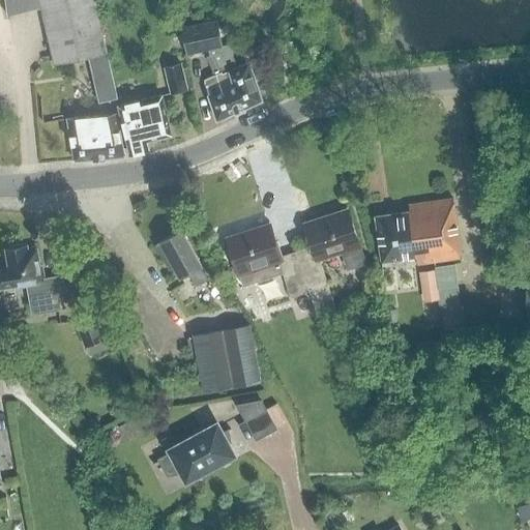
[(94,1),(93,0),(4,0),(6,16),(40,8),(53,65),(88,57),(98,102),(116,98),(106,52),(96,9),(94,1)]
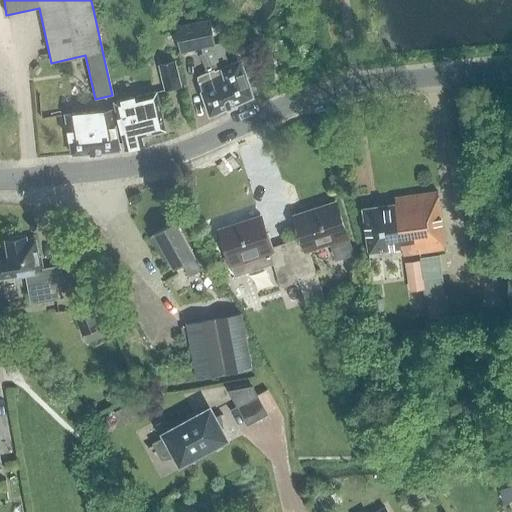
[(200,60),(201,60),(206,74),(196,77),(197,79),(196,79),(209,116),(252,97),(240,60),(228,65),(224,56),(221,43),(214,45),(208,20),(174,29),(180,54),(200,49),(202,54),(198,55),(200,60)]
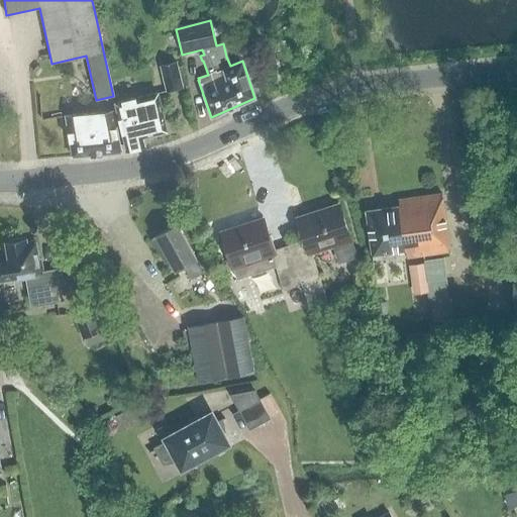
[(183,88),(177,62),(159,66),(165,92),(183,88)]
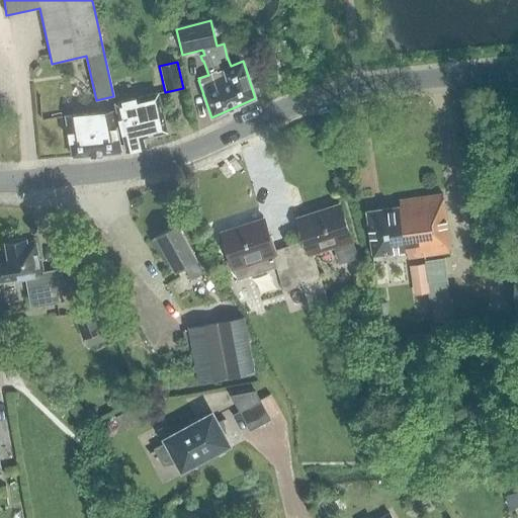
[(115,103),(126,151),(145,146),(143,138),(167,132),(158,93),(115,103)]
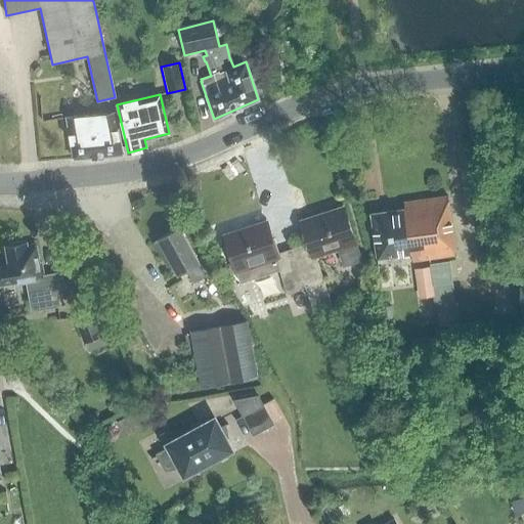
[(114,114),(67,119),(68,125),(70,134),(69,135),(73,160),(122,155),(118,130),(117,130),(115,121),(114,114)]
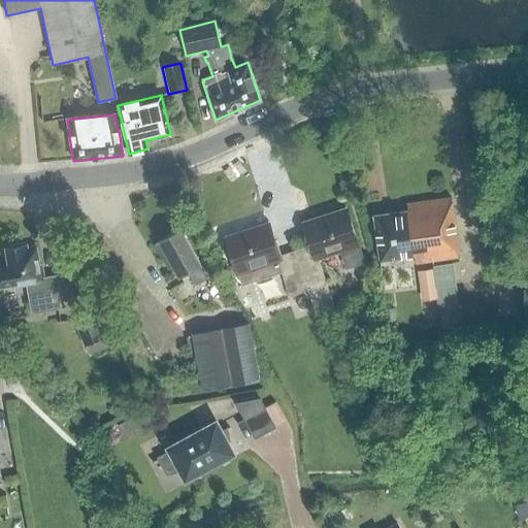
[(406,210),(373,216),(381,265),(414,260),(416,268),(460,261),(451,198),(405,204),(406,210)]
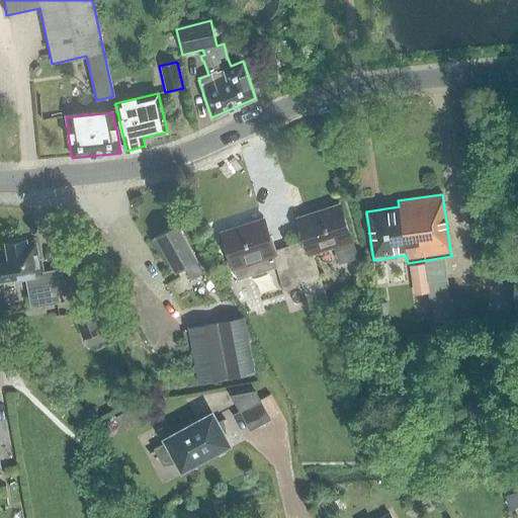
[(306,245),(290,250),(301,285),(303,284),(310,308),(326,303),(318,279),(310,253),(335,245),(340,262),(356,257),(338,203),(296,217),(306,245)]
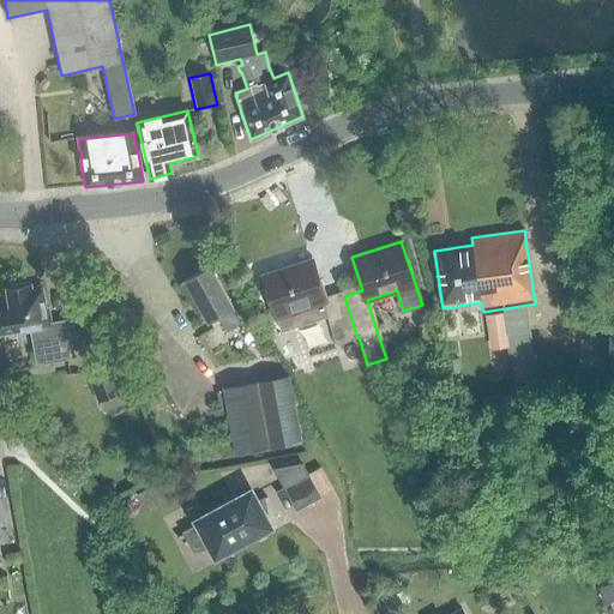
[(311,258),(262,274),(276,317),(281,332),(282,332),(282,330),(329,315),(338,344),(353,339),(357,338),(344,296),(326,302),(311,258)]
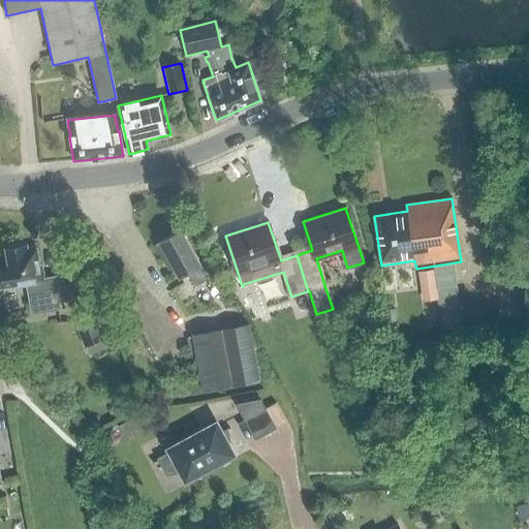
[(181,229),(154,245),(167,270),(173,267),(179,277),(187,272),(194,285),(208,278),(200,265),(181,229)]
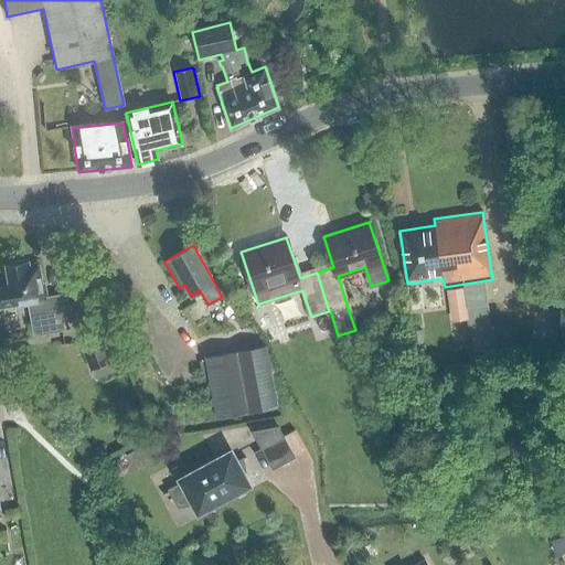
[(10,287),(0,288),(0,307),(28,301),(34,336),(68,329),(62,294),(46,297),(44,284),(41,284),(38,267),(29,268),(27,262),(22,263),(21,260),(11,263),(11,265),(6,266),(10,287)]
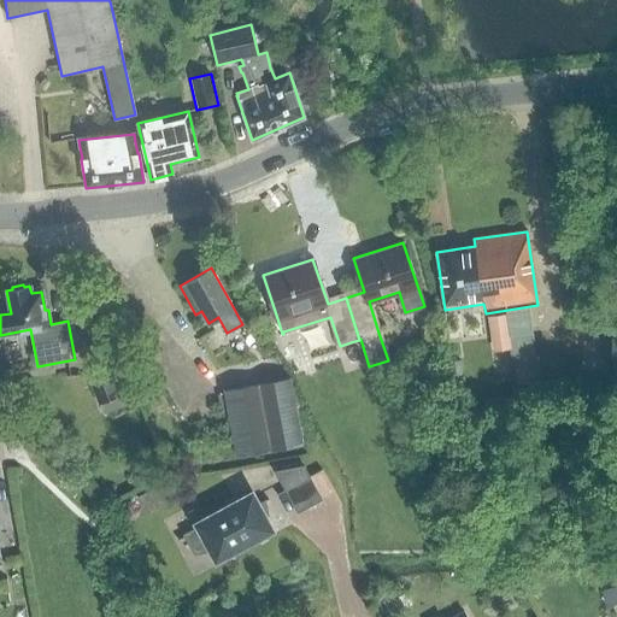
[(540,381),(529,307),(506,311),(517,385),(540,381)]
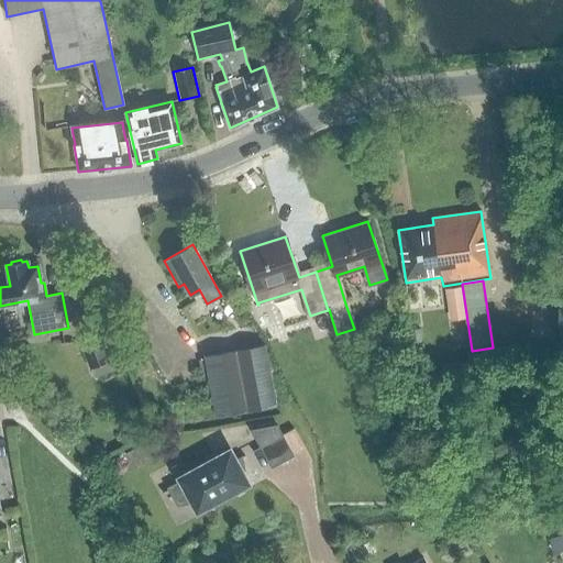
[(446,300),(463,298),(462,287),(445,289),(446,300)]
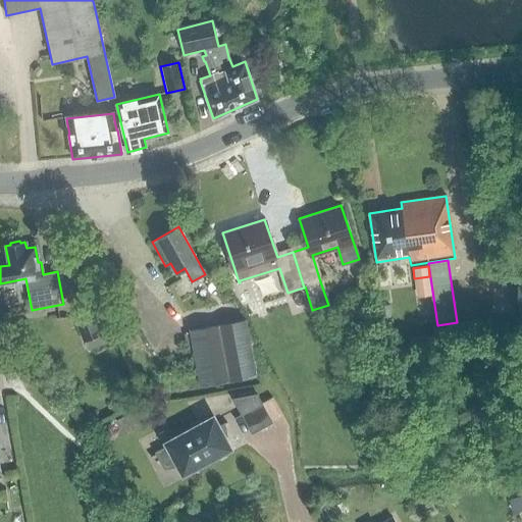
[(73,319),(83,343),(104,334),(95,311),(73,319)]
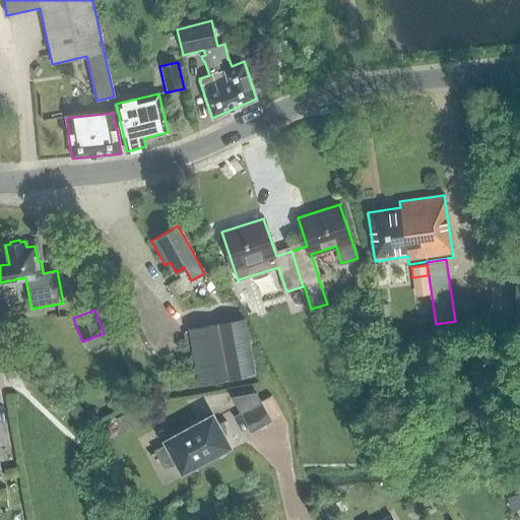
[(189,329),(200,385),(255,375),(244,319),(189,329)]
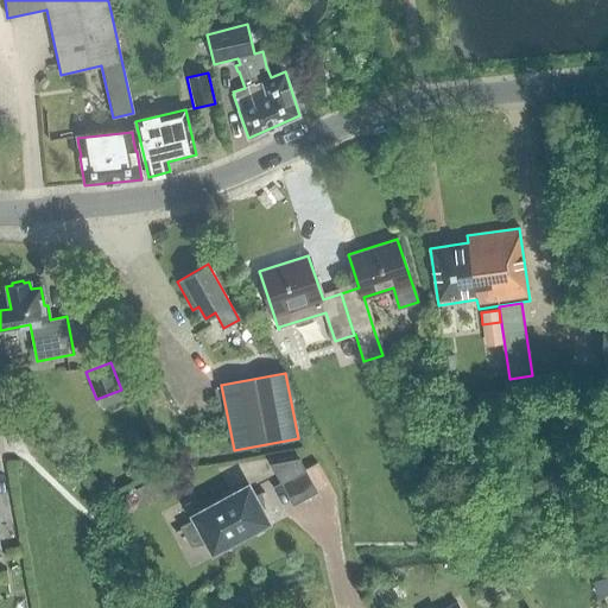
[(270,464),(280,483),(305,470),(299,460),(270,464)]
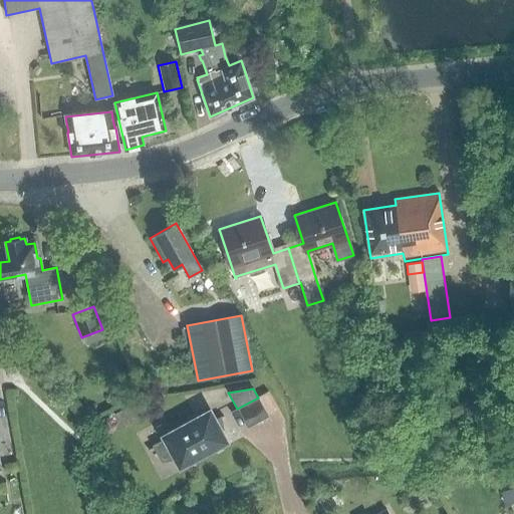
[(121,429),(127,425),(120,411),(113,414),(121,429)]
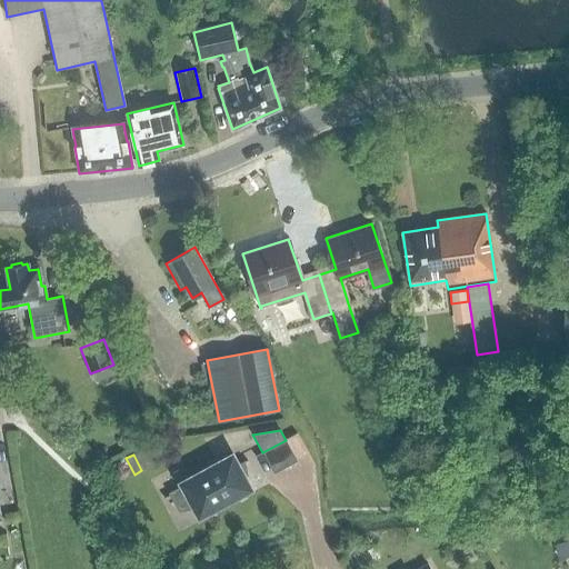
[(195,503),(200,515),(216,506),(218,511),(238,501),(235,496),(249,488),(232,457),(183,482),(186,487),(173,492),(181,507),(195,503)]
